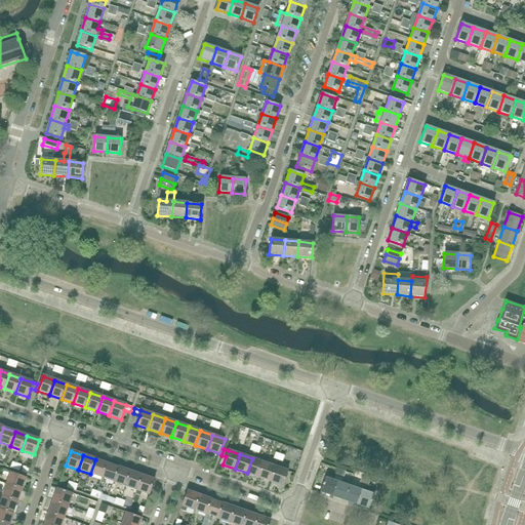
[(258,478),(264,462),(252,458),(247,473),(258,478)]
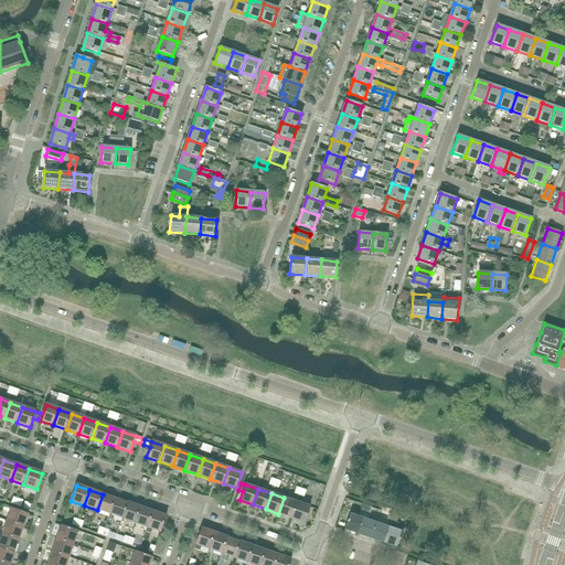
[(109,514),(115,499),(103,494),(97,510),(109,514)]
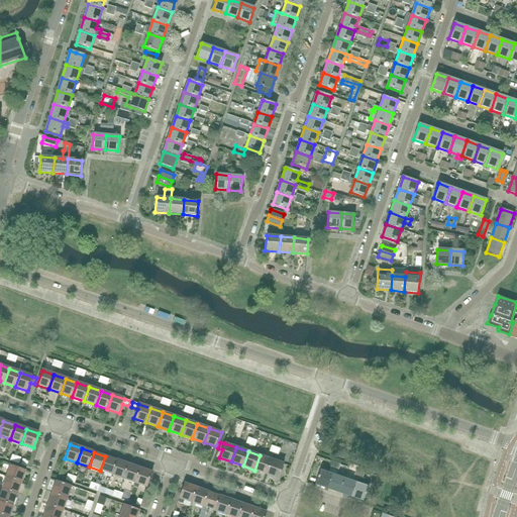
[(267,475),(272,459),(260,455),(254,471),(267,475)]
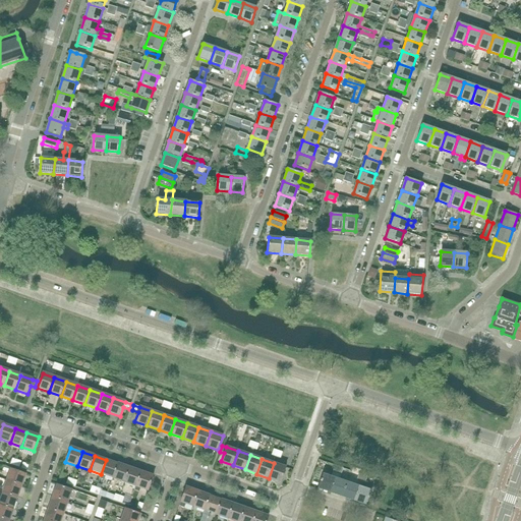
[(113,478),(118,464),(106,460),(101,474),(113,478)]
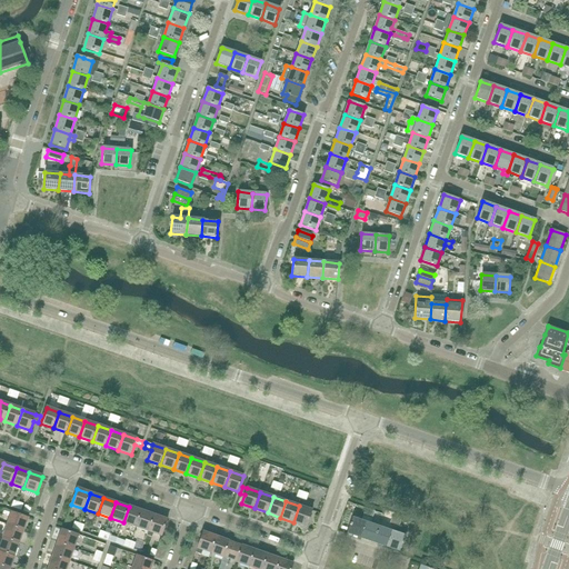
[(307,527),(312,511),(299,506),(293,522),(307,527)]
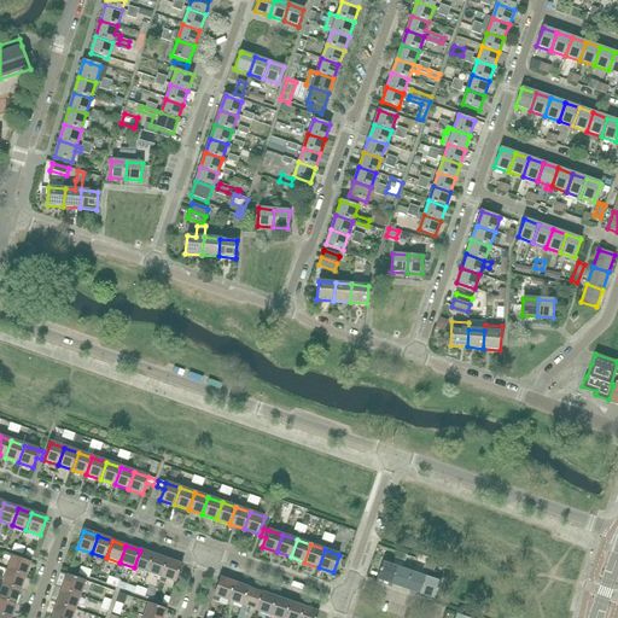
[(147,572),(153,555),(140,551),(134,567),(147,572)]
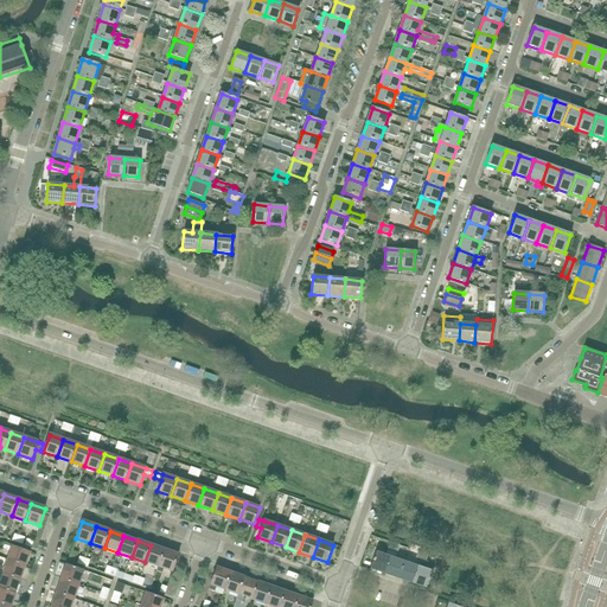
[(159,567),(165,550),(151,545),(145,562),(159,567)]
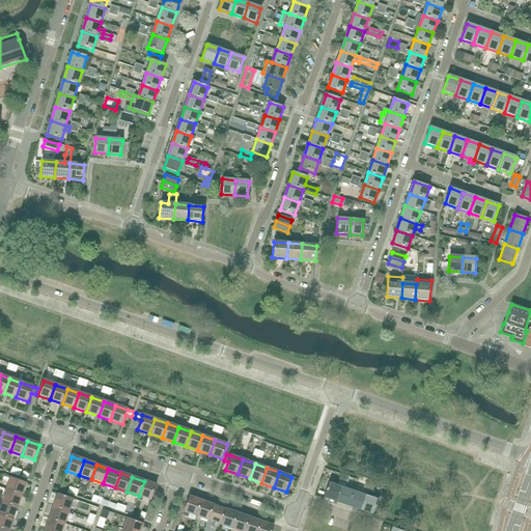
[(22,495),(26,483),(11,478),(7,491),(22,495)]
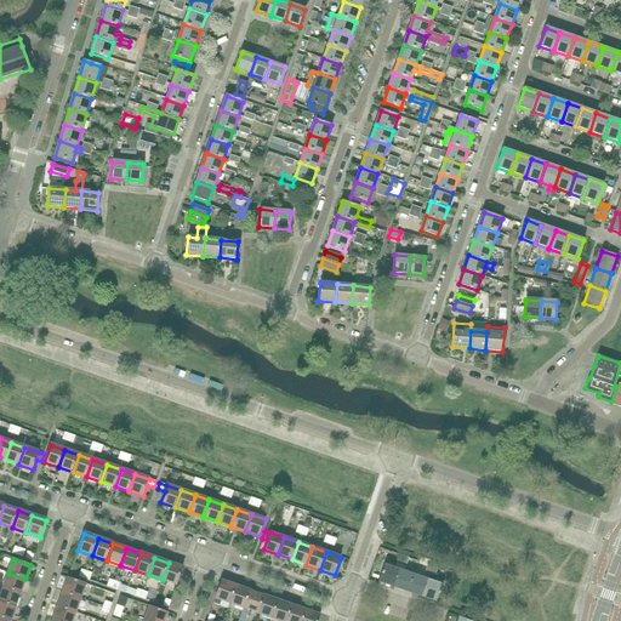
[(77,576),(81,563),(77,560),(72,574),(77,576)]
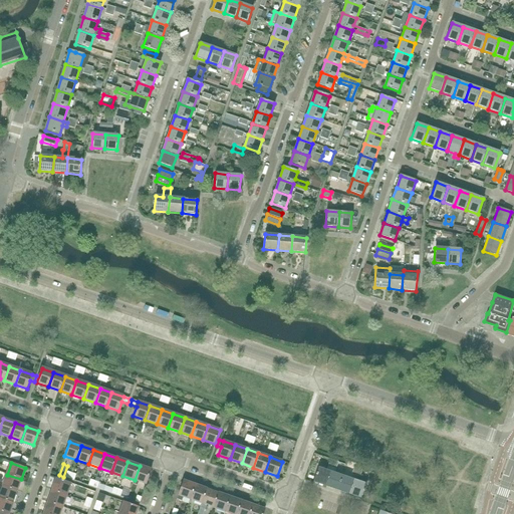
[(152,470),(151,470),(140,466),(135,480),(147,484),(152,470)]
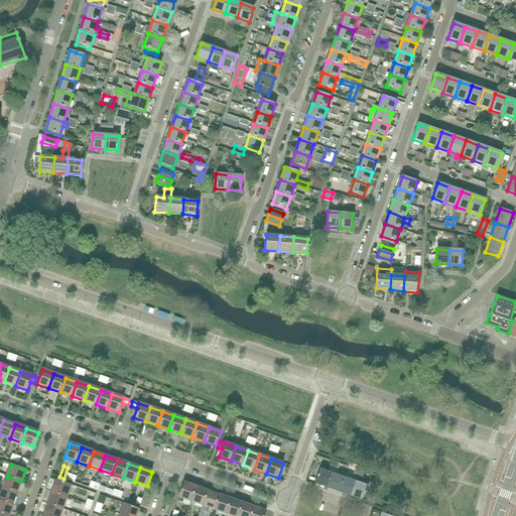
[(327,488),(332,474),(319,470),(314,484),(327,488)]
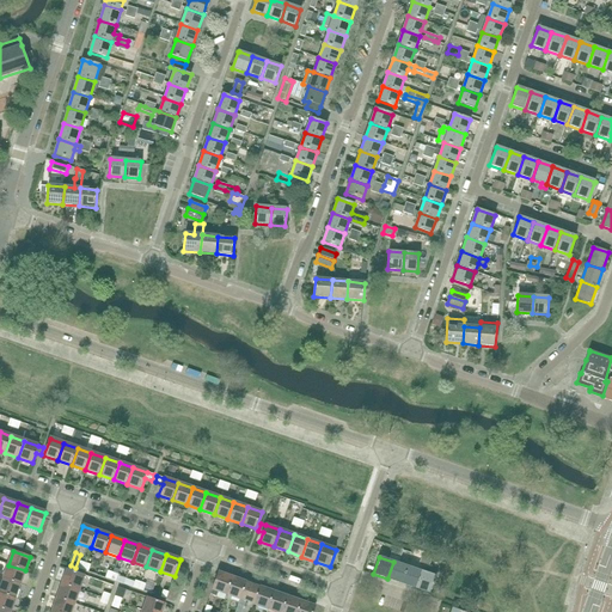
[(402,583),(408,567),(393,562),(387,579),(402,583)]
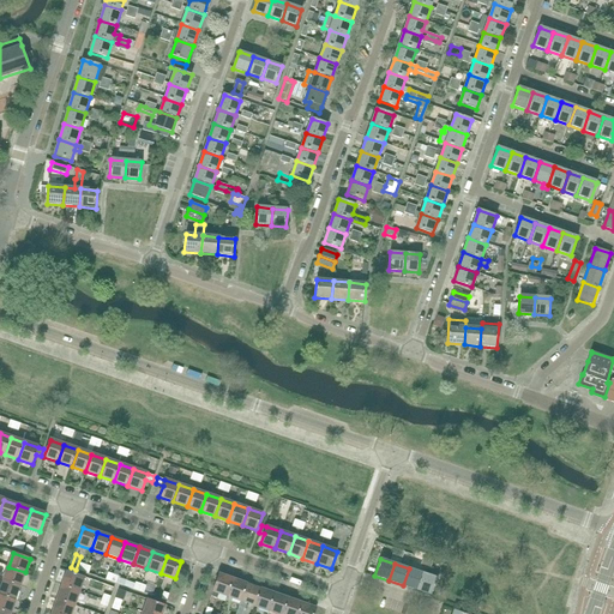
[(20,587),(25,572),(8,567),(4,581),(20,587)]
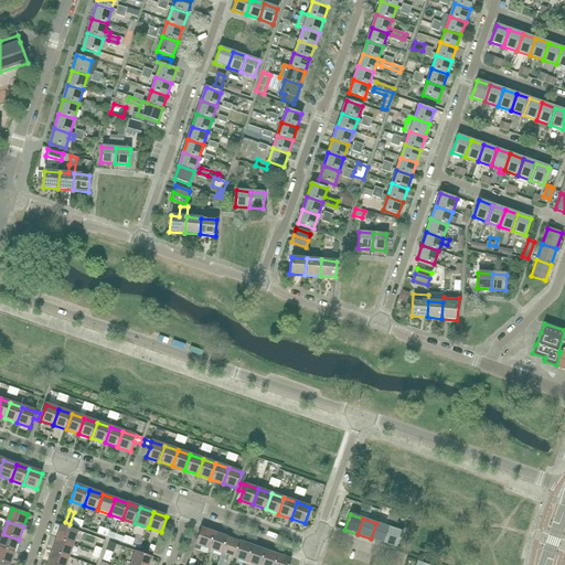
[(384,543),(390,528),(376,523),(371,539),(384,543)]
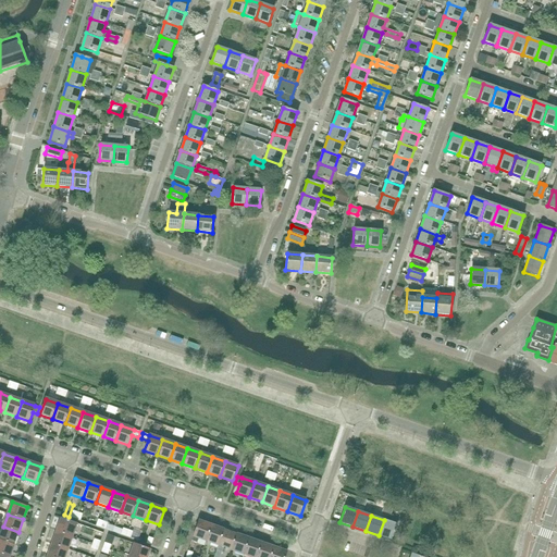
[(72,536),(76,524),(61,519),(57,532),(72,536)]
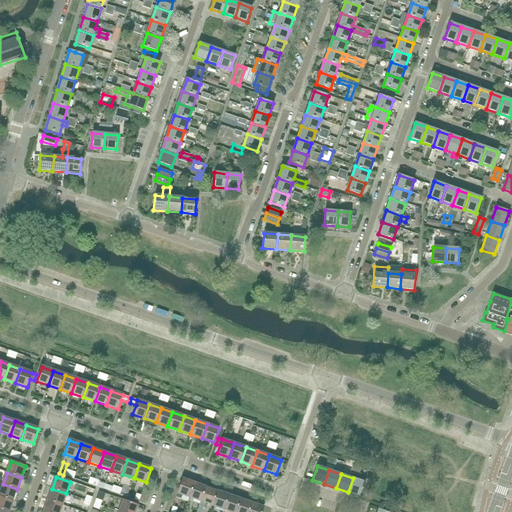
[(363,488),(365,483),(353,478),(348,492),(360,496),(363,488)]
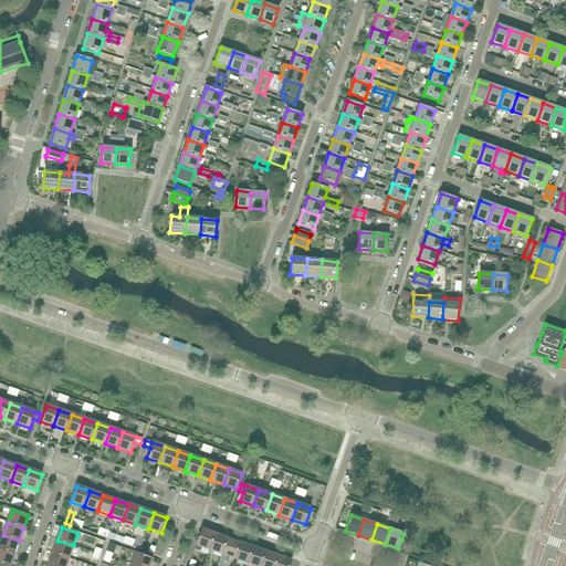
[(209,549),(215,534),(201,530),(195,549),(200,552),(201,547),(209,549)]
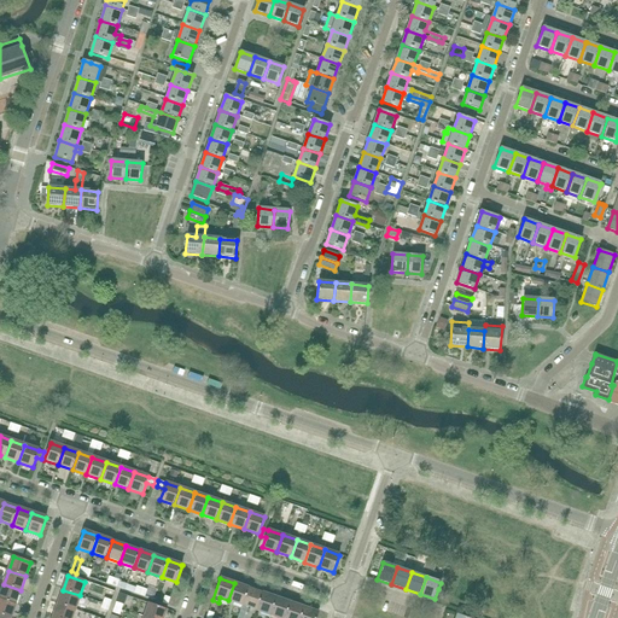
[(243,605),(249,588),(234,583),(228,600),(243,605)]
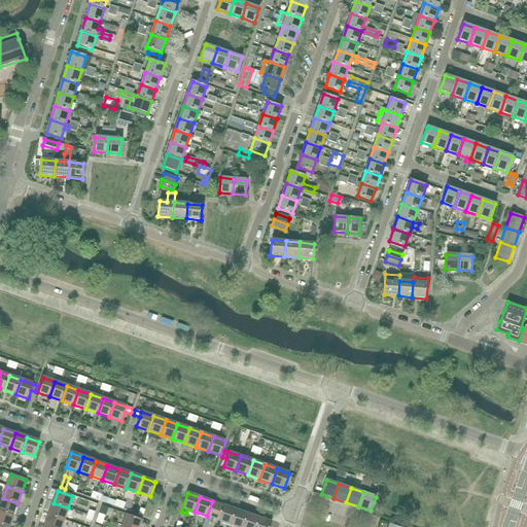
[(0,511),(13,516),(18,503),(3,498),(0,506),(0,511)]
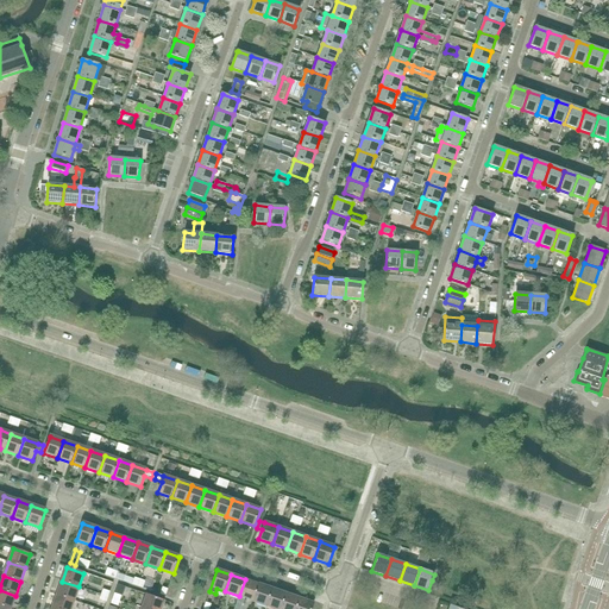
[(252,601),(258,584),(245,579),(239,596),(237,602),(243,604),(245,598),(252,601)]
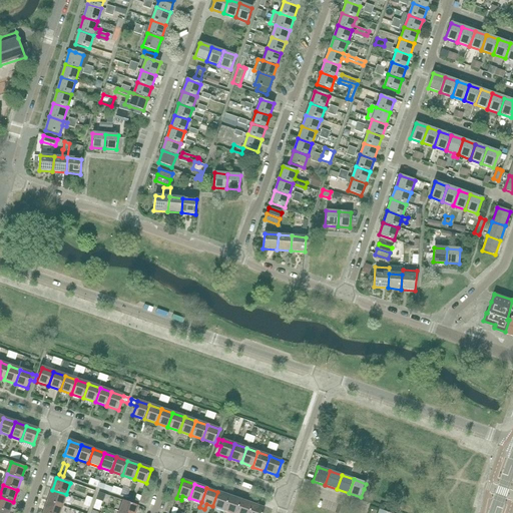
[(64,501),(66,494),(52,490),(48,501),(62,506),(65,507),(67,502),(64,501)]
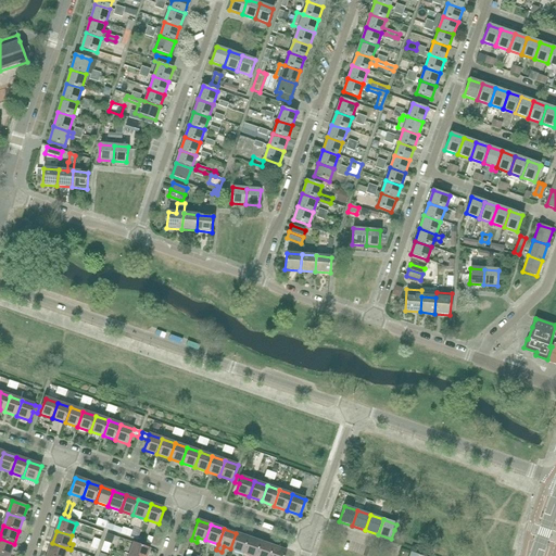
[(243,553),(249,538),(236,533),(230,548),(243,553)]
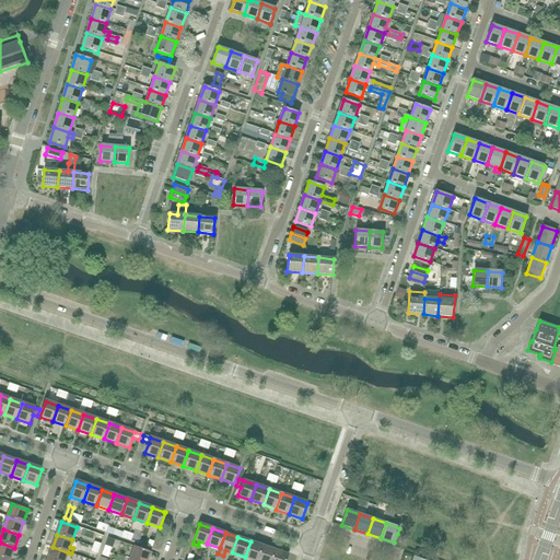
[(108,538),(105,546),(111,548),(112,548),(113,548),(115,540),(108,538)]
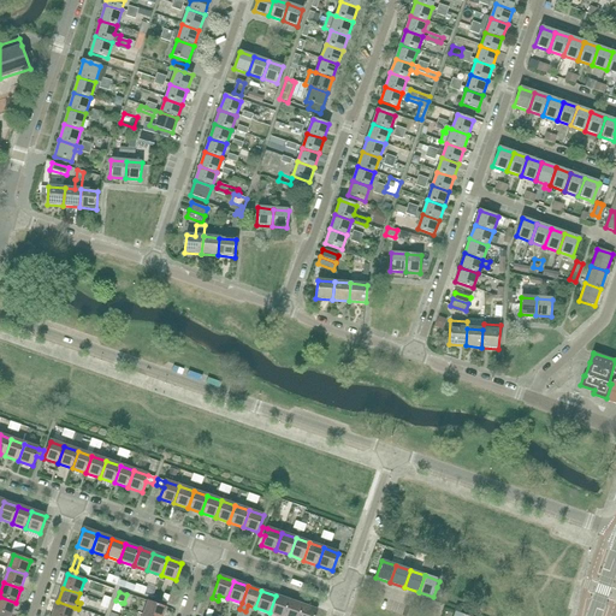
[(278,615),(283,615),(289,600),(276,596),(270,612),(278,615)]
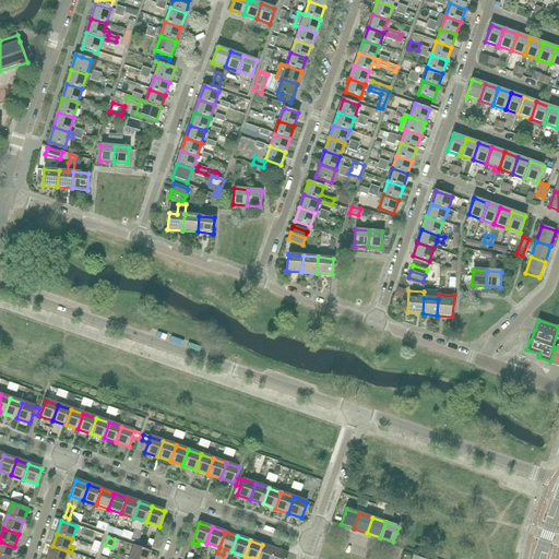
[(0,555),(9,558),(14,547),(0,542),(0,555)]
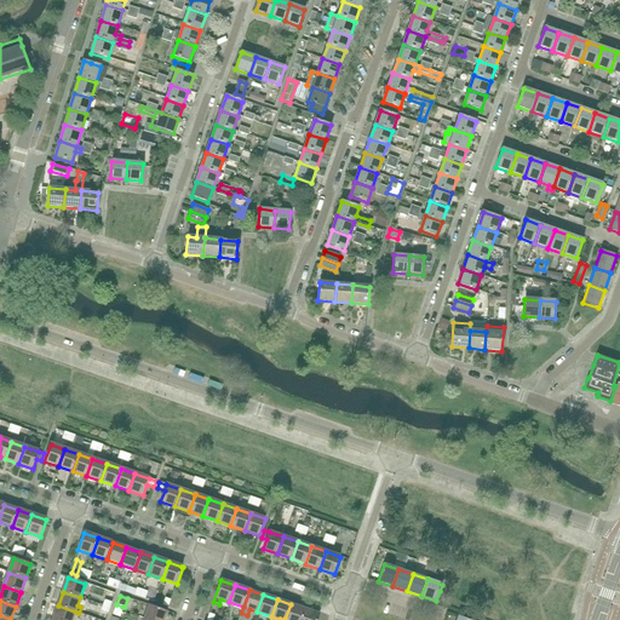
[(300,619),(305,610),(291,604),(285,619),(300,619)]
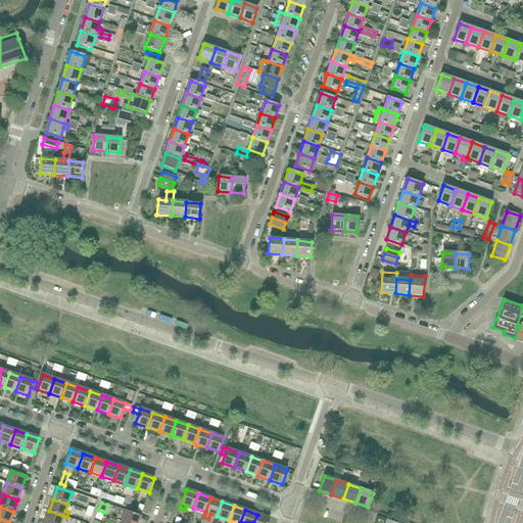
[(46,522),(60,522),(63,516),(49,511),(45,522),(46,522)]
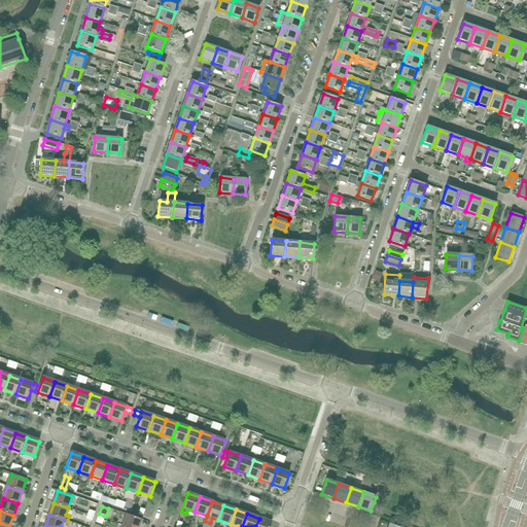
[(123,526),(139,526),(141,520),(127,515),(123,526)]
